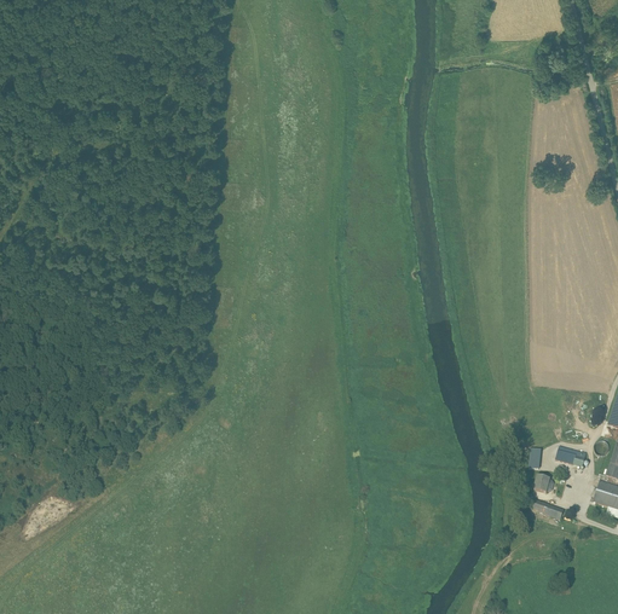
[(617,387),(606,423),(617,427),(617,468),(616,478),(617,478),(617,387)]
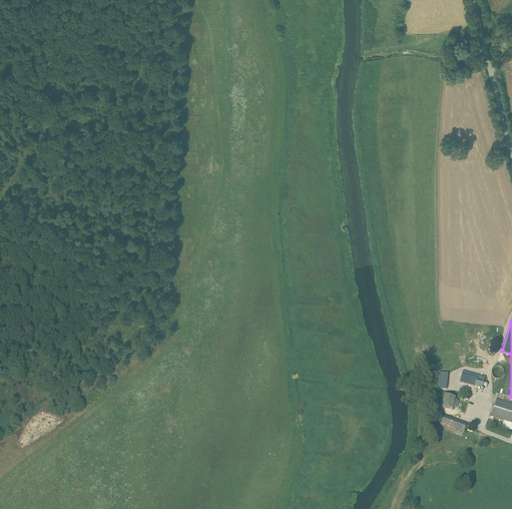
[(511,359),(501,393),(510,396),(511,388),(511,359)]
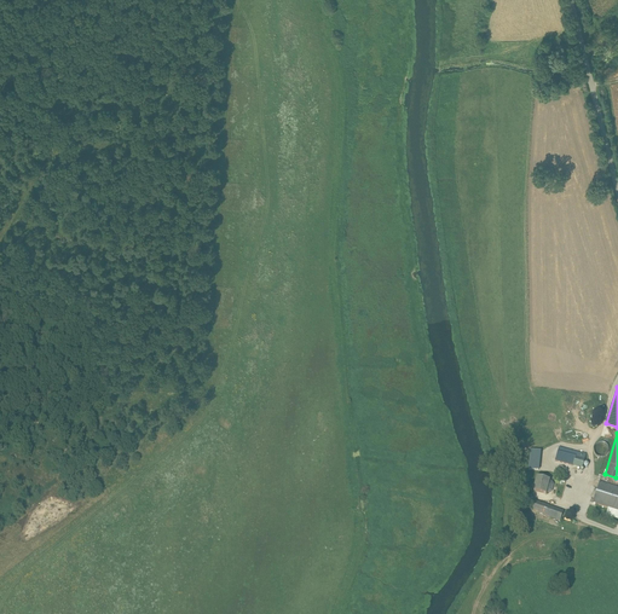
[(606,446),(606,445),(606,444),(606,442),(605,440),(604,439),(602,439),(600,439),(598,439),(596,440),(595,442),(595,445),(595,447),(596,449),(598,450),(599,450),(601,450),(604,450),(605,449),(606,446)]
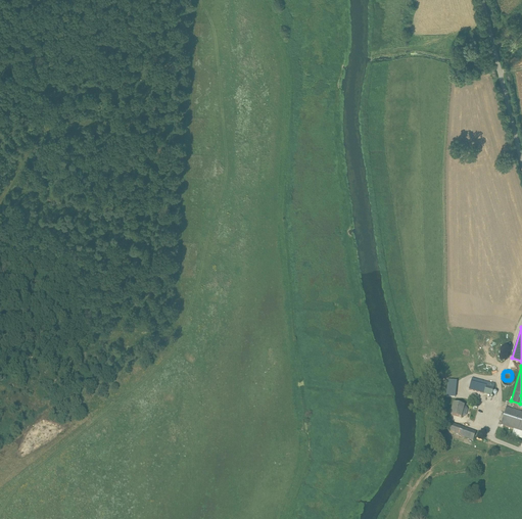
[(490,381),(471,376),(470,379),(466,378),(463,389),(490,396),(494,381),(490,380),(490,381)]
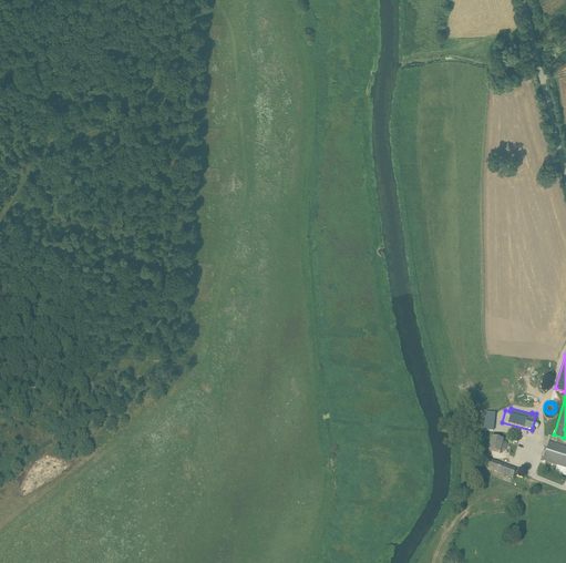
[(503,437),(491,433),(487,447),(500,450),(500,449),(500,448),(502,449),(504,447),(506,441),(504,439),(502,438),(503,437)]
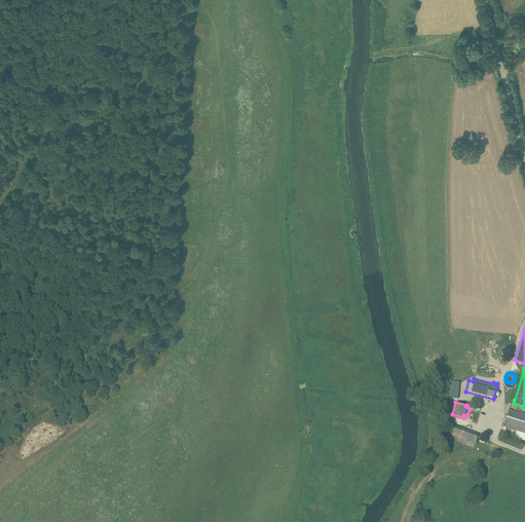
[(524,412),(509,408),(502,424),(516,429),(524,432),(524,412)]
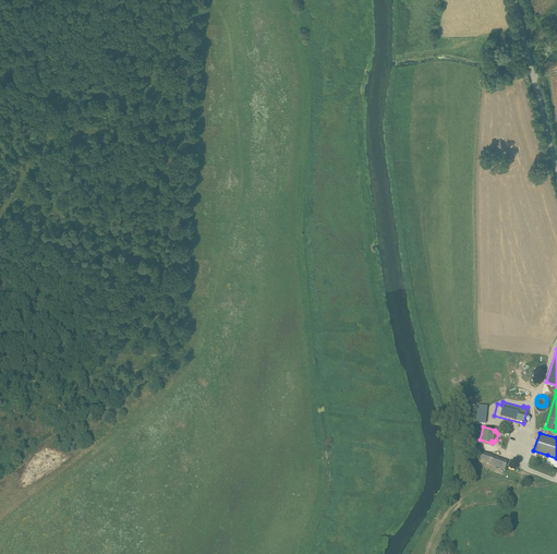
[(507,458),(480,448),(477,456),(489,460),(489,461),(504,467),(507,458)]
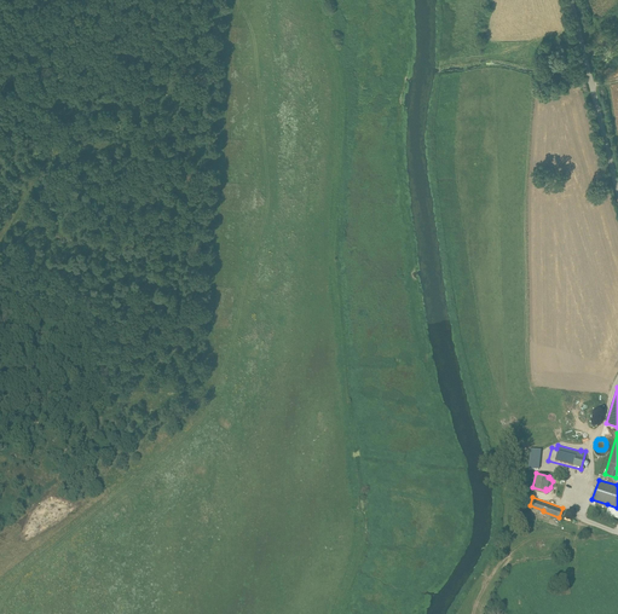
[(617,508),(607,504),(605,511),(617,515),(617,508)]
